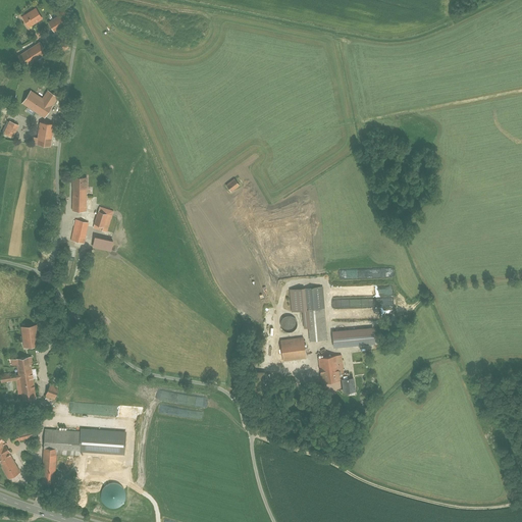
[(35,7),(20,15),(29,29),(43,19),(35,7)]
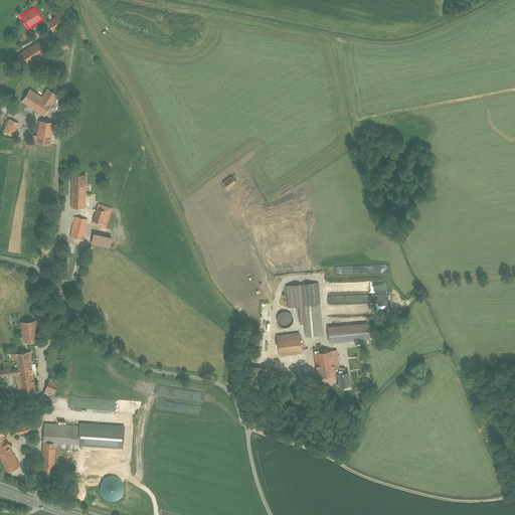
[(59,13),(46,21),(53,32),(66,23),(59,13)]
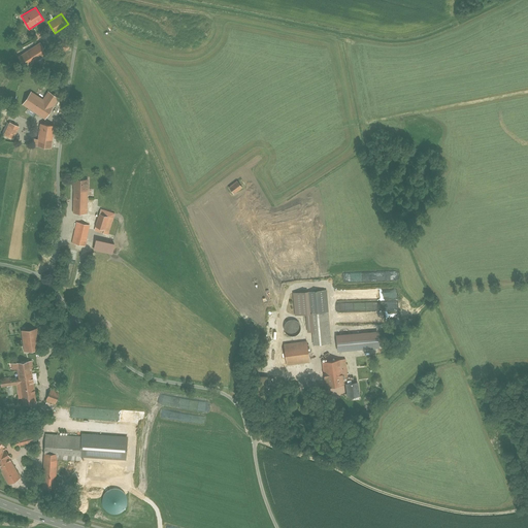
[(48,54),(40,40),(20,54),(28,67),(48,54)]
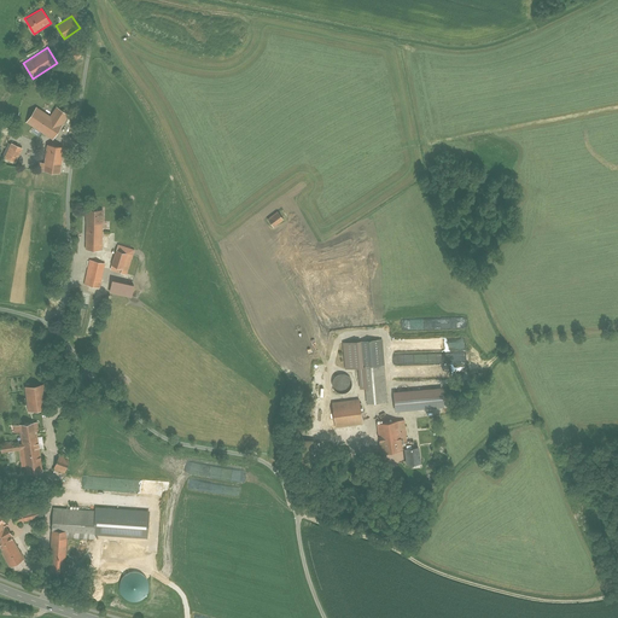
[(70,60),(82,59),(82,47),(69,48),(70,60)]
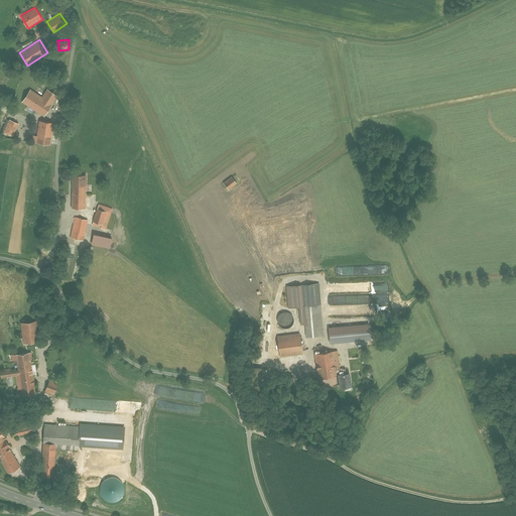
[(21,102),(43,116),(56,96),(46,90),(41,98),(29,90),(21,102)]
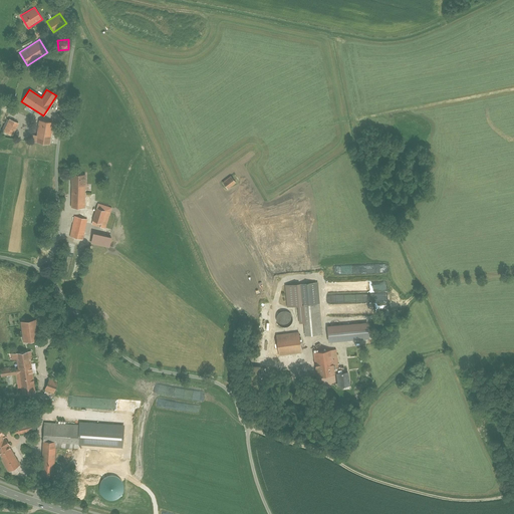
[(8,112),(0,129),(0,130),(12,136),(19,122),(15,120),(17,116),(8,112)]
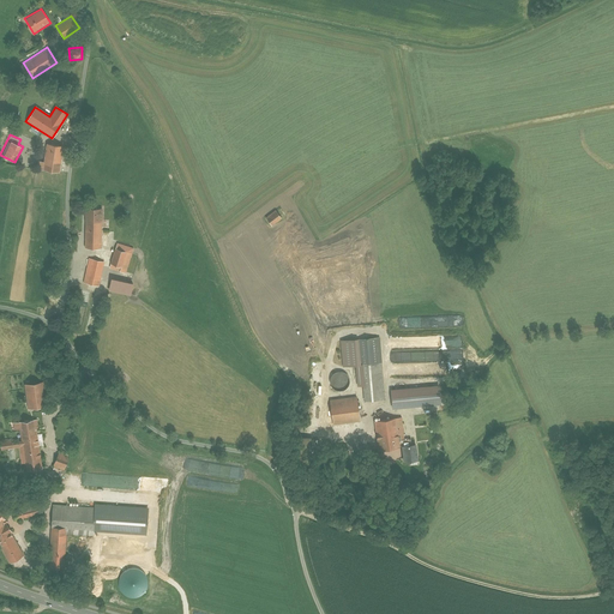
[(42,168),(59,172),(62,145),(46,143),(42,168)]
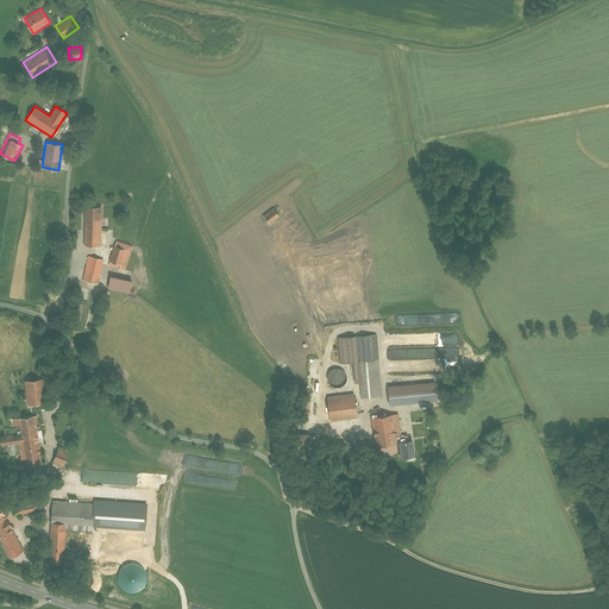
[(83,246),(100,246),(100,206),(85,206),(83,246)]
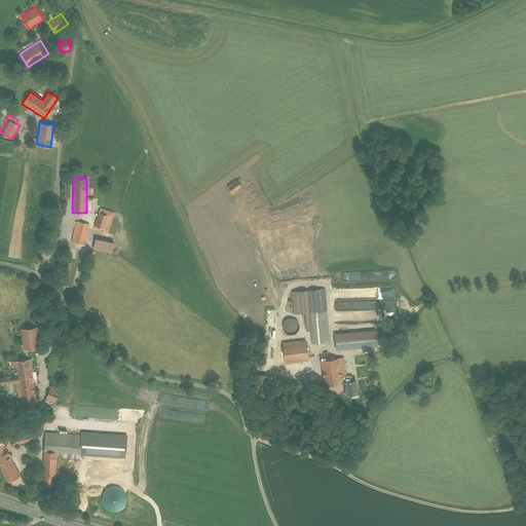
[(232,194),(241,187),(235,180),(226,187),(232,194)]
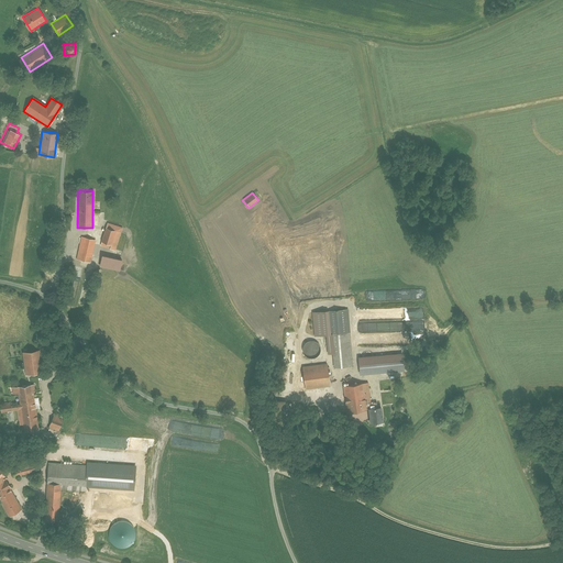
[(122,228),(107,222),(100,242),(101,242),(100,247),(108,250),(110,244),(116,246),(122,228)]
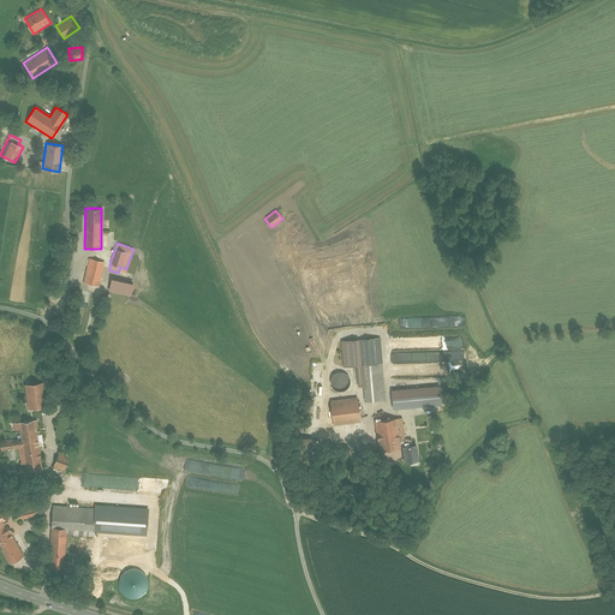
[(88,258),(82,284),(99,287),(105,262),(88,258)]
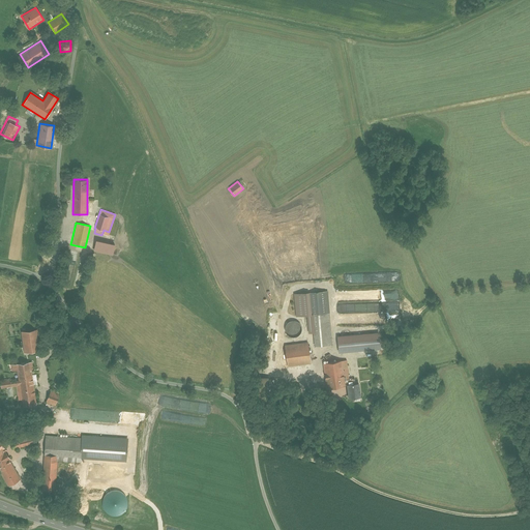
[(114,244),(94,240),(92,249),(111,255),(114,244)]
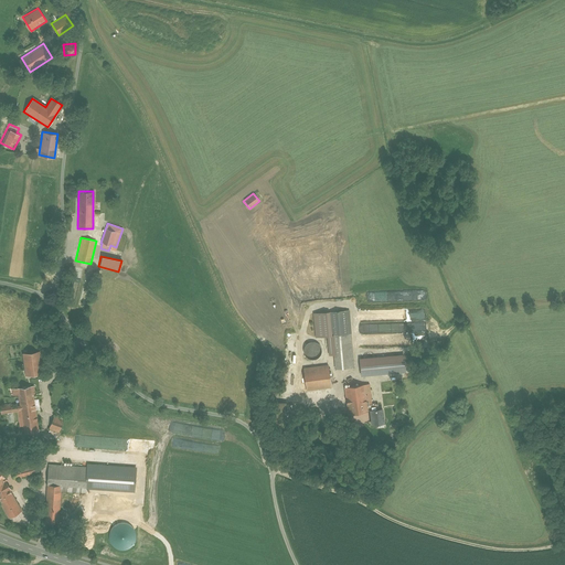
[(353,368),(348,309),(330,310),(334,369),(353,368)]
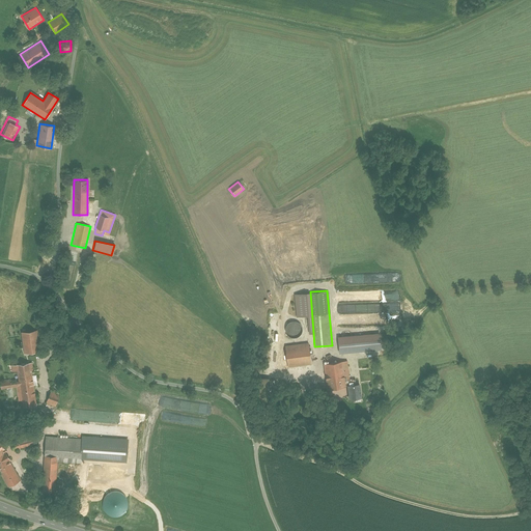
[(302,326),(300,323),(296,320),(294,320),(289,322),(287,324),(286,327),(285,330),(286,333),(288,336),(291,337),(295,337),(298,336),(301,335),(302,332),(302,329),(302,326)]
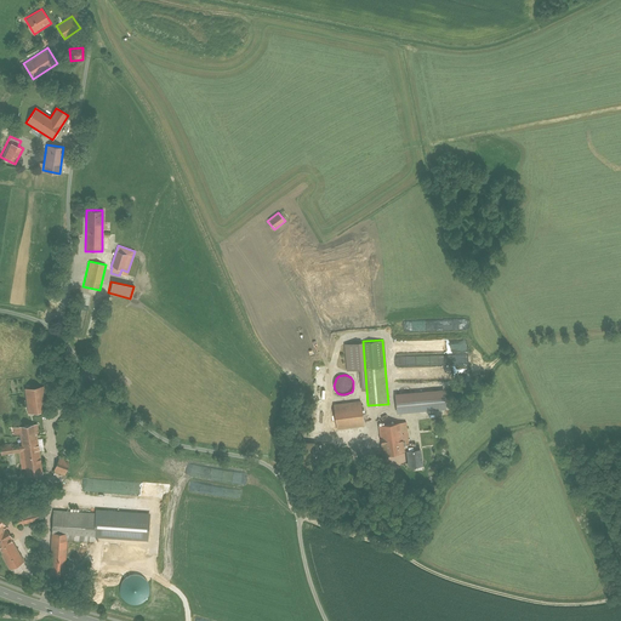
[(46,385),(24,388),(27,409),(27,414),(50,410),(46,385)]
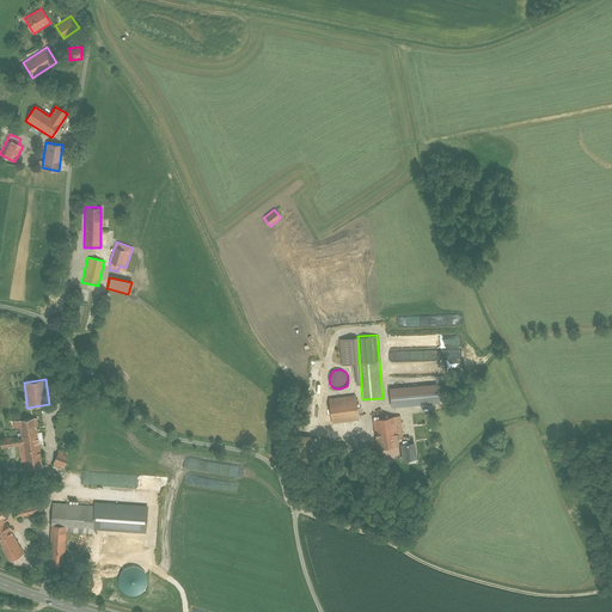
[(418,393),(390,396),(391,408),(415,405),(420,405),(420,401),(418,393)]
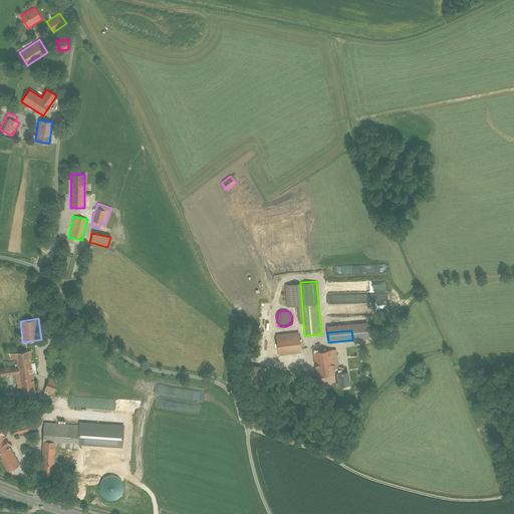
[(276,334),(278,356),(301,353),(298,332),(276,334)]
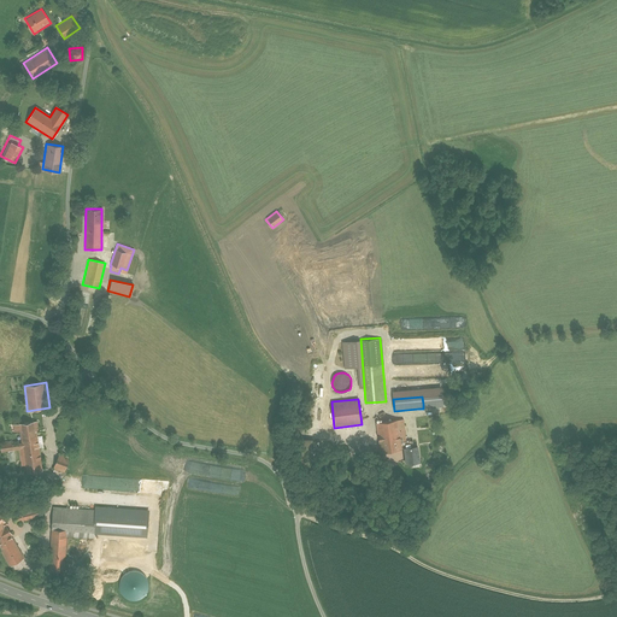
[(404,418),(375,422),(378,452),(403,448),(405,463),(419,462),(418,445),(407,446),(404,418)]
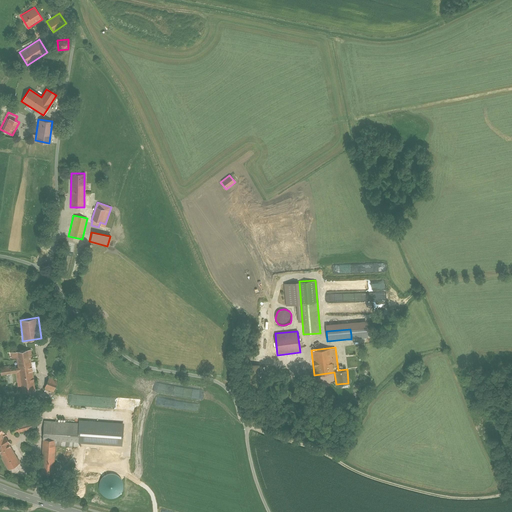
[(31,364),(29,349),(9,352),(9,359),(16,358),(17,367),(15,367),(15,366),(0,367),(0,375),(15,373),(17,387),(20,386),(21,394),(35,392),(32,374),(39,373),(37,363),(31,364)]
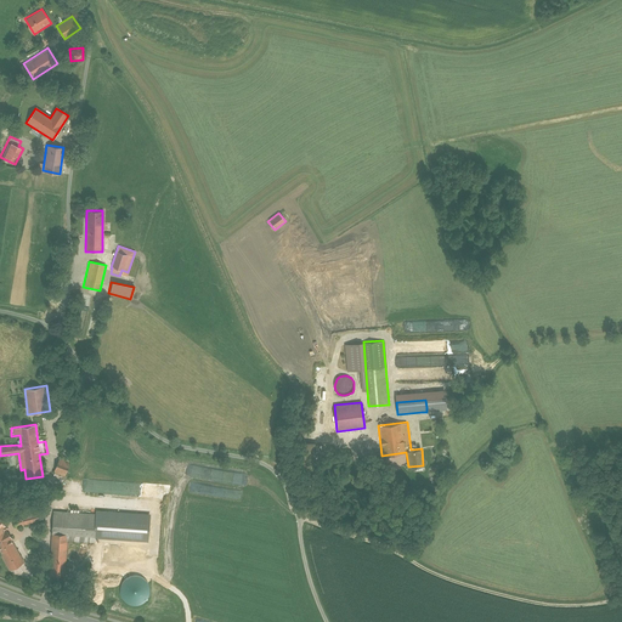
[(71,461),(58,457),(54,473),(64,476),(71,461)]
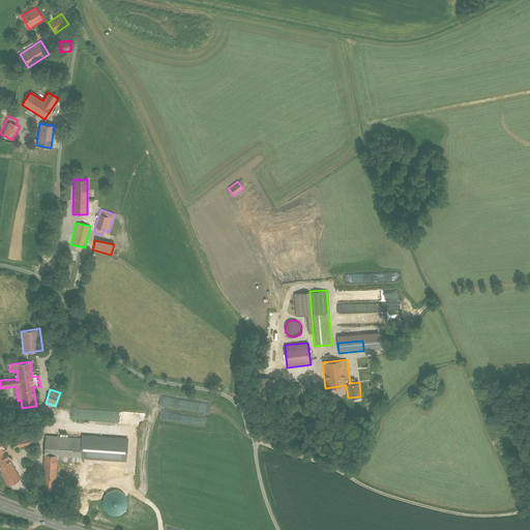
[(45,435),(42,460),(41,488),(56,488),(57,461),(81,463),(83,438),(45,435)]
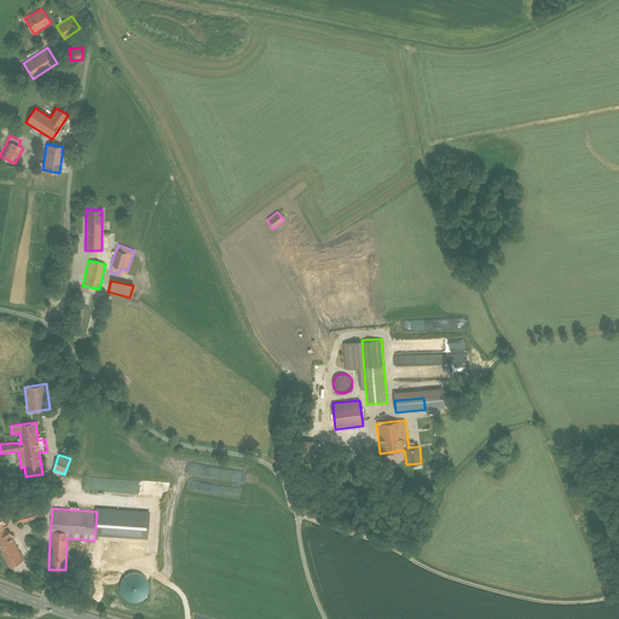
[(40,512),(24,516),(27,524),(42,519),(40,512)]
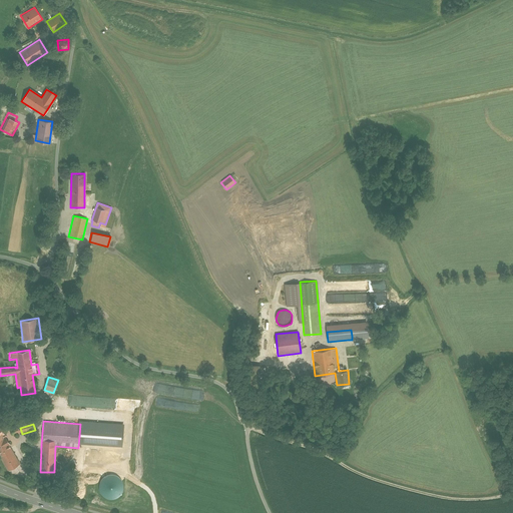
[(20,463),(0,427),(0,458),(7,470),(20,463)]
